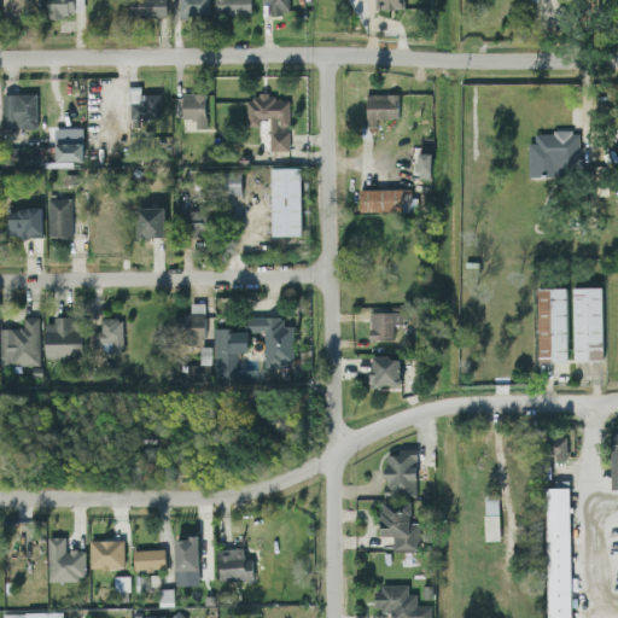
[(24,13),(23,0),(3,0),(3,15),(24,13)]
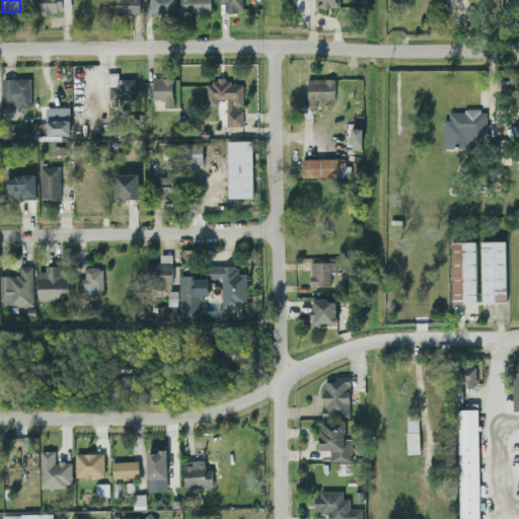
[(40,0),(41,14),(63,14),(62,0),(40,0)]
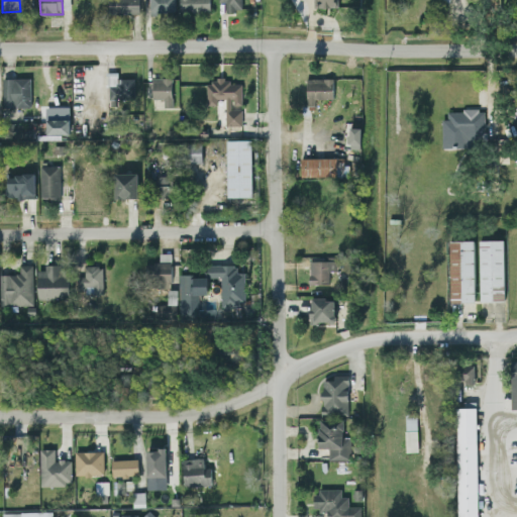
[(139,13),(139,0),(108,0),(108,12),(139,13)]
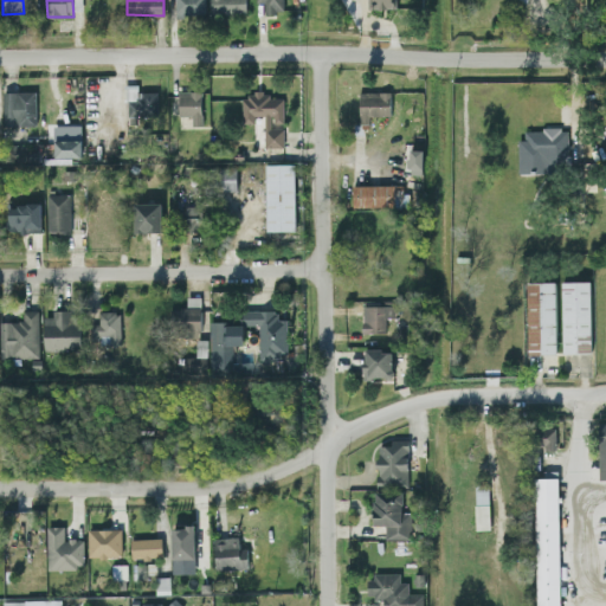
[(205,0),(175,0),(175,14),(205,14),(205,0)]
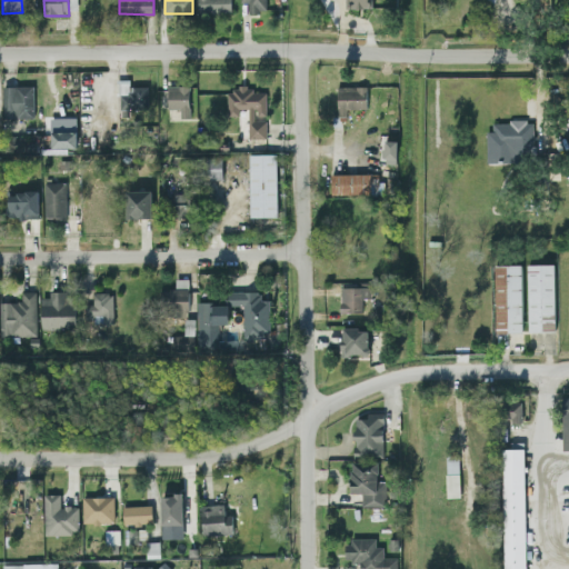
[(230,0),(197,0),(197,12),(231,12),(230,0)]
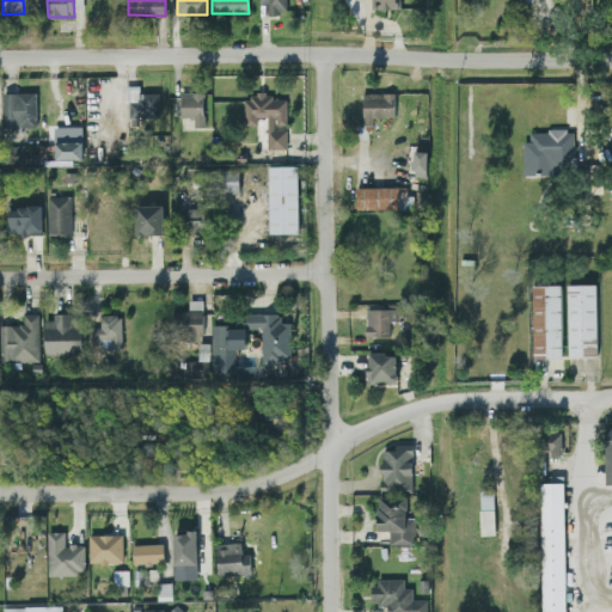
[(286,0),(258,0),(258,2),(267,2),(267,12),(286,12),(286,0)]
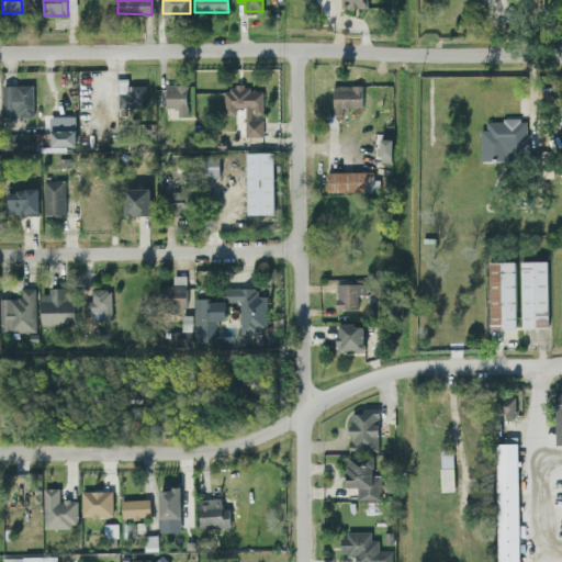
[(146,108),(146,85),(127,85),(127,78),(116,78),(117,108),(146,108)]
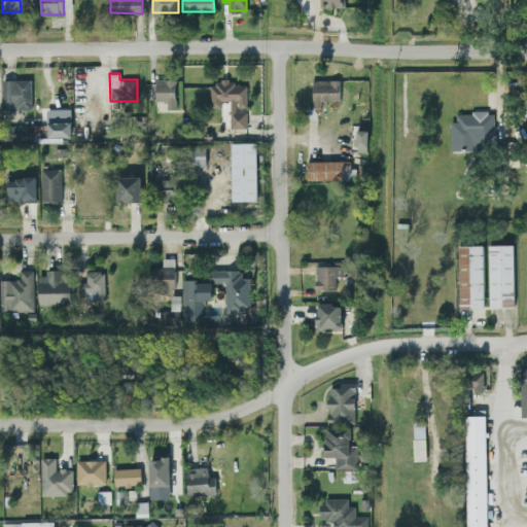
[(3,109),(31,108),(31,78),(2,79),(3,109)]
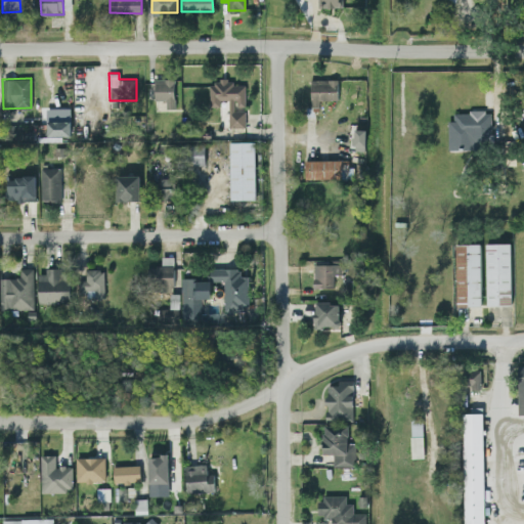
[(174,78),(154,79),(155,100),(166,99),(166,108),(175,107),(174,78)]
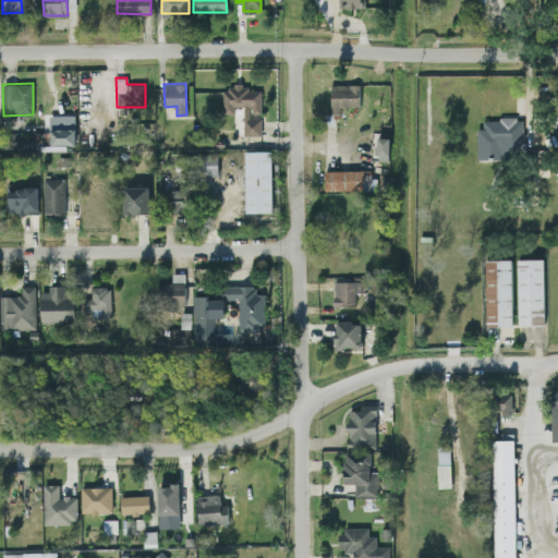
[(340,107),(360,106),(359,83),(330,85),(331,113),(340,113),(340,107)]
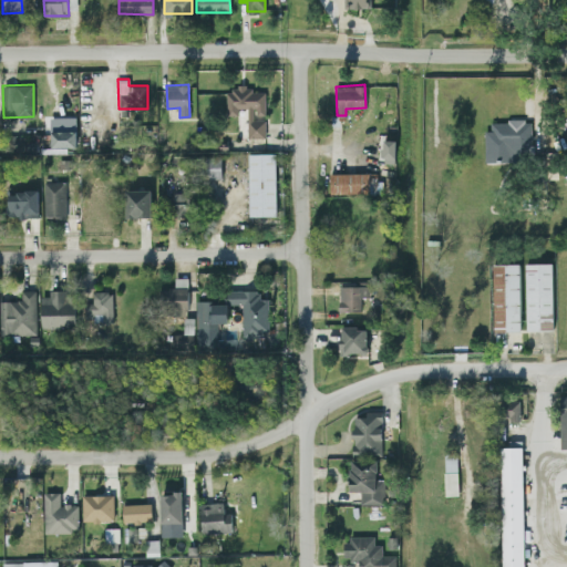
[(265,137),(265,91),(249,91),(249,88),(226,88),(226,115),(238,115),(238,107),(247,107),(248,137),(265,137)]
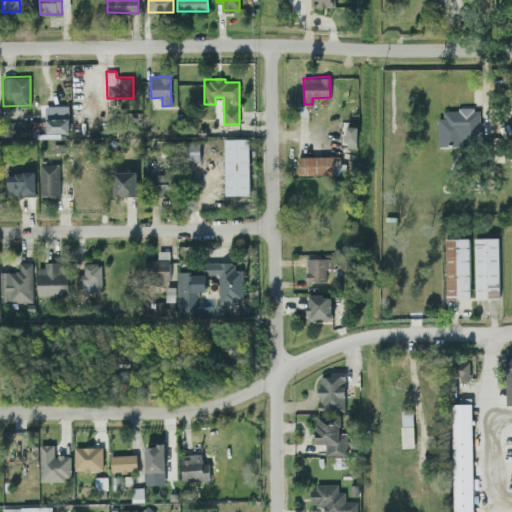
[(439,146),(480,145),(479,108),(438,109),(439,146)]
